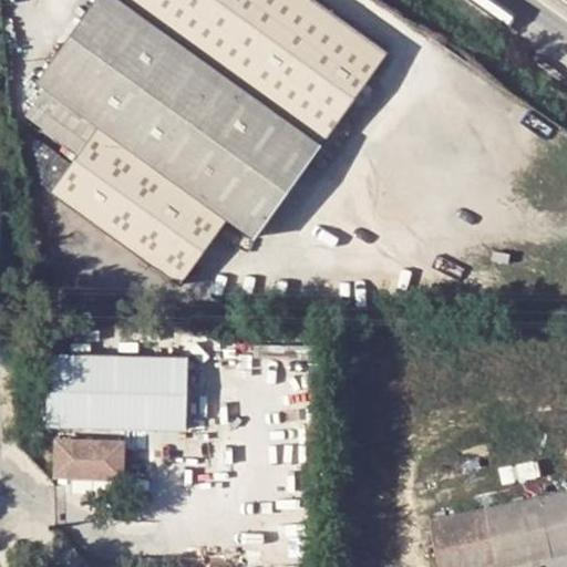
[(27,116),(79,154),(52,192),(182,284),(230,216),(257,236),(325,142),(390,50),(320,0),(95,0),(40,80),(49,85),(27,116)]
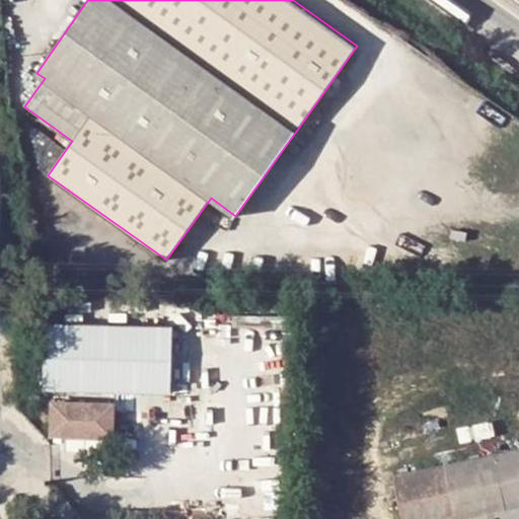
[(53,276),(106,276),(105,223),(52,223),(53,276)]
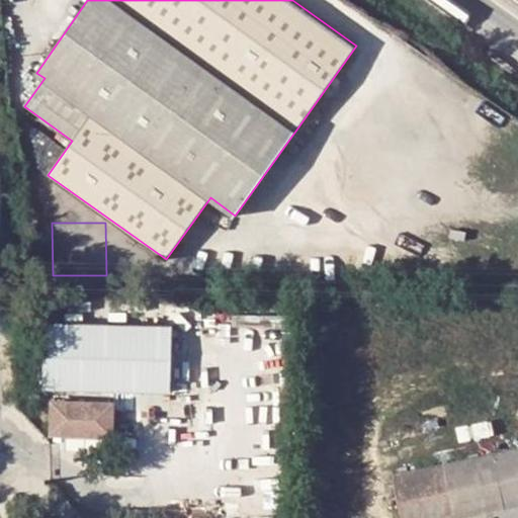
[(41,318),(42,389),(168,387),(168,318),(41,318)]
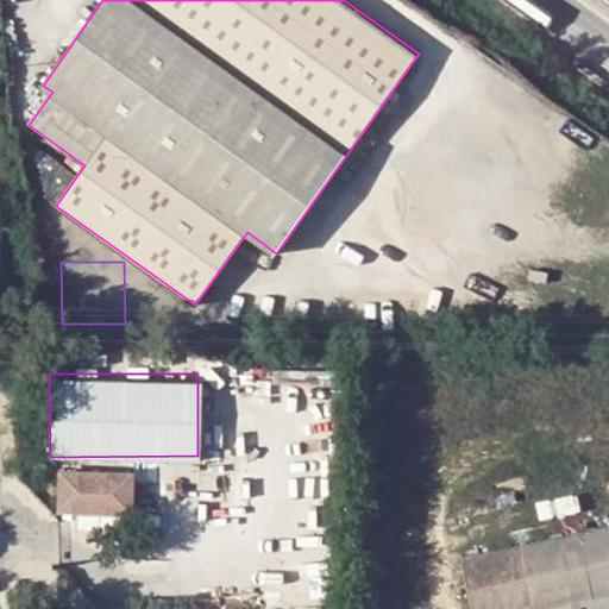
[(132,473),(57,470),(55,513),(131,516),(132,473)]
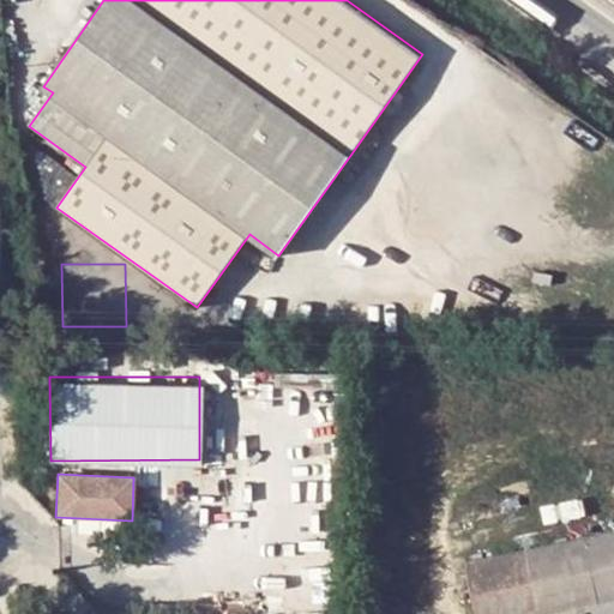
[(613,529),(469,561),(480,613),(528,613),(613,595),(613,529)]
